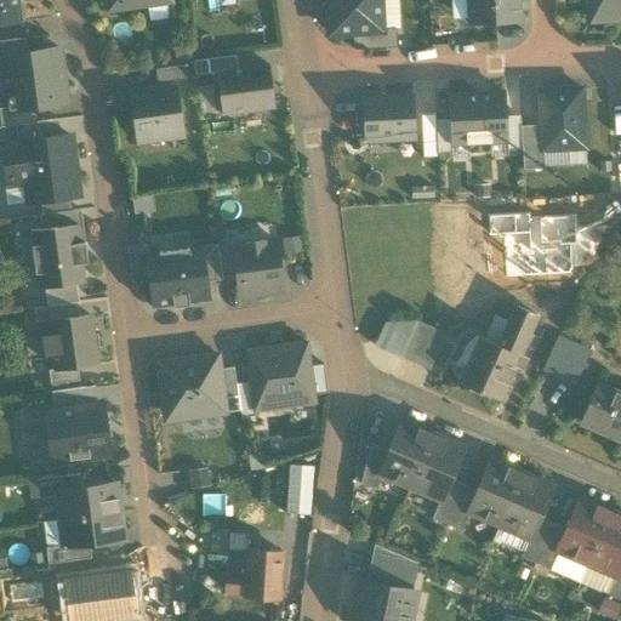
[(0,0),(0,24),(21,22),(17,0),(0,0)]
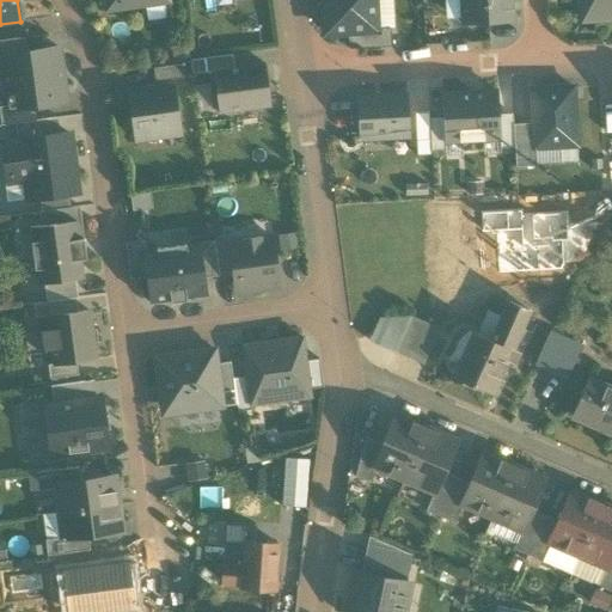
[(145,5),(167,2),(166,0),(105,0),(108,10),(145,5)]
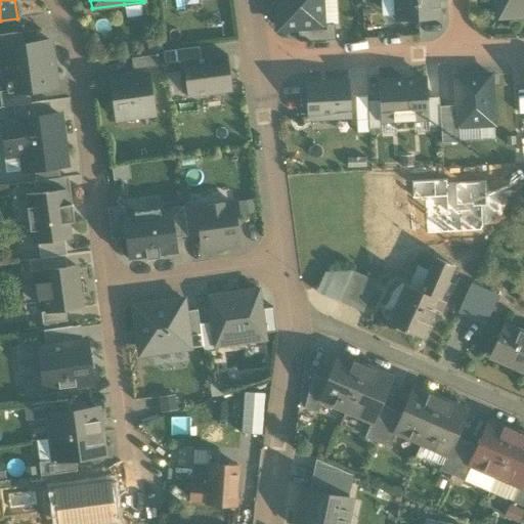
[(276,0),(278,29),(297,28),(321,27),(321,25),(319,0),(276,0)]
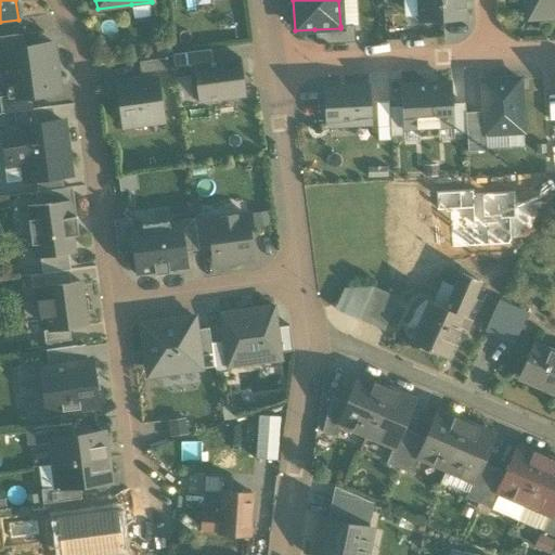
[(338,0),(340,26),(353,26),(358,26),(356,0),(338,0)]
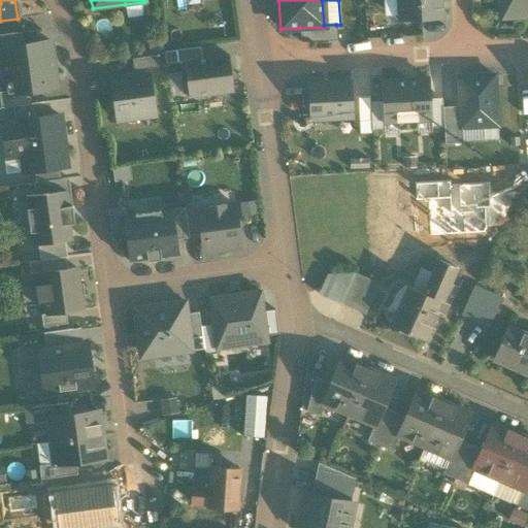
[(398,15),(397,0),(385,0),(386,17),(398,15)]
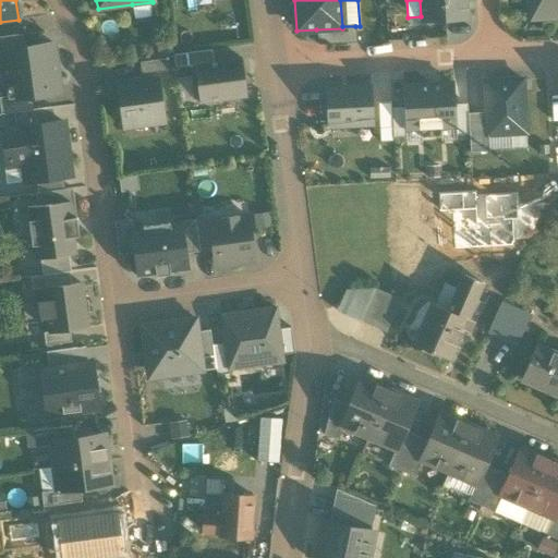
[(420,0),(421,16),(421,22),(468,20),(468,9),(469,9),(468,0),(420,0)]
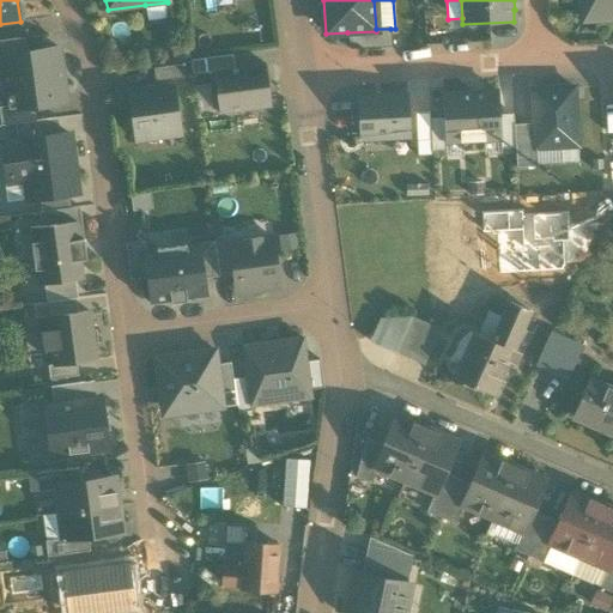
[(612,0),(581,0),(582,7),(583,7),(584,22),(607,20),(612,20),(612,0)]
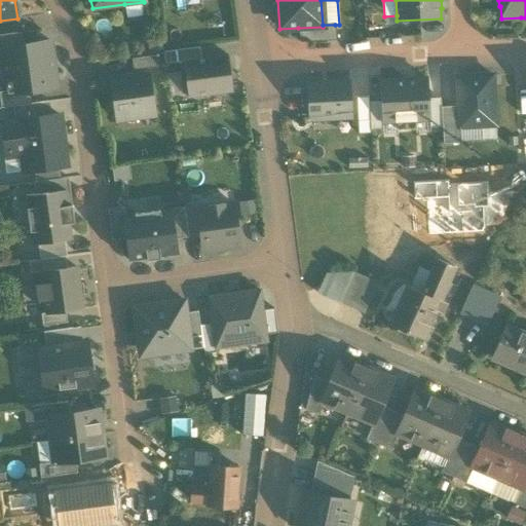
[(146,15),(144,2),(124,4),(126,19),(146,15)]
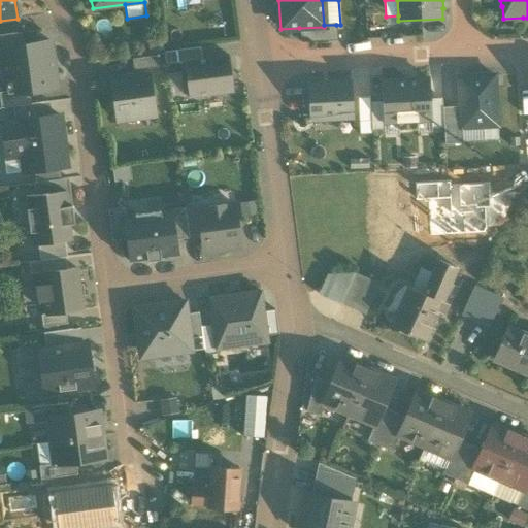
[(336,25),(324,25),(324,27),(299,28),(300,42),(337,40),(336,25)]
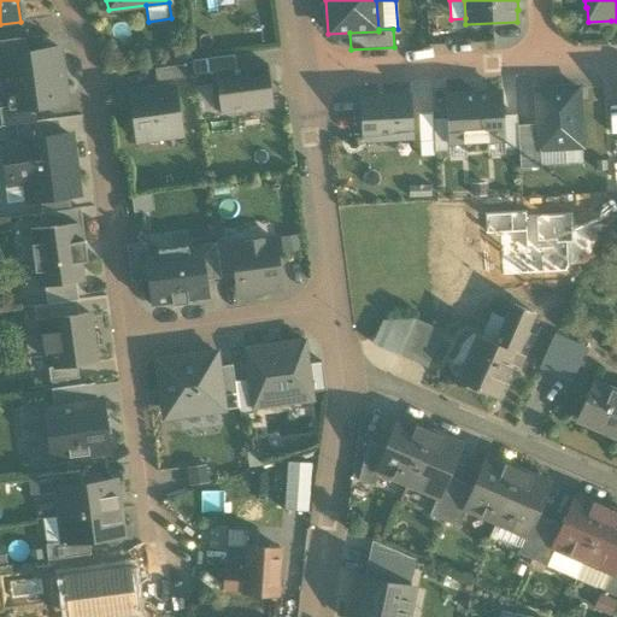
[(0,41),(0,60),(1,60),(1,57),(27,53),(25,39),(0,41)]
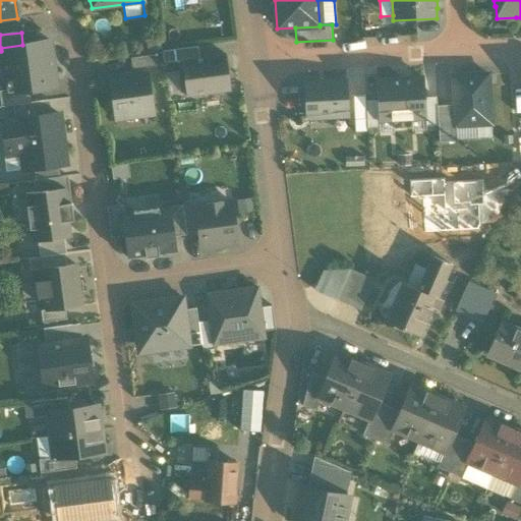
[(29,91),(50,89),(54,81),(49,42),(22,45),(1,48),(1,51),(6,91),(7,94),(29,91)]
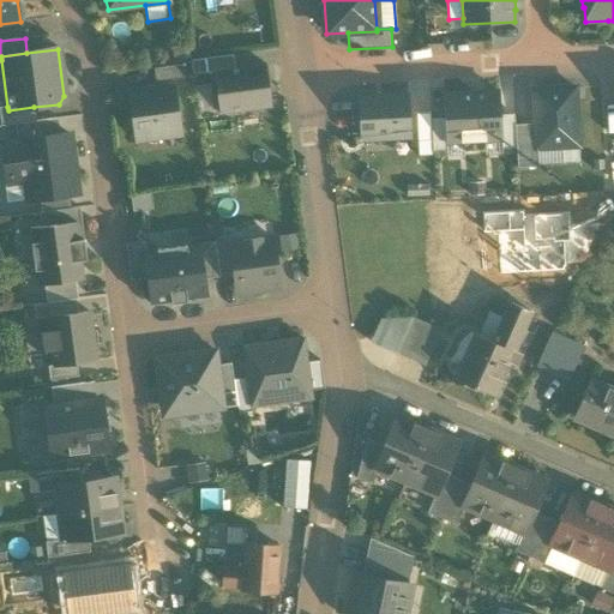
[(193,74),(214,72),(235,70),(234,55),(191,61),(193,74)]
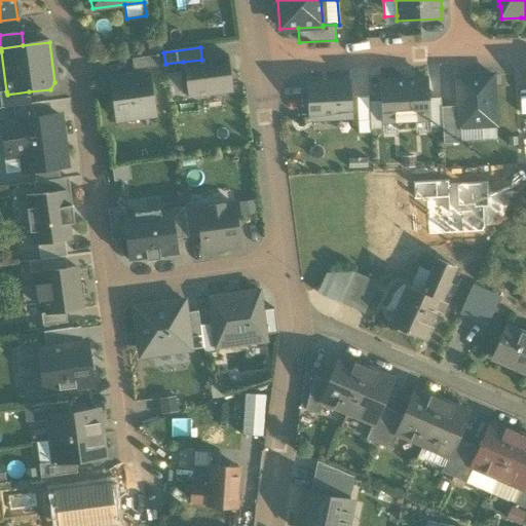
[(132,59),(134,71),(157,68),(155,55),(132,59)]
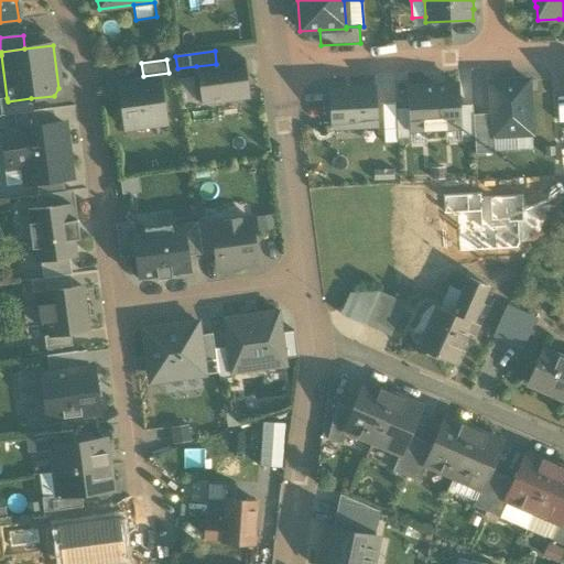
[(202,105),(250,98),(245,60),(216,64),(196,66),(202,105)]
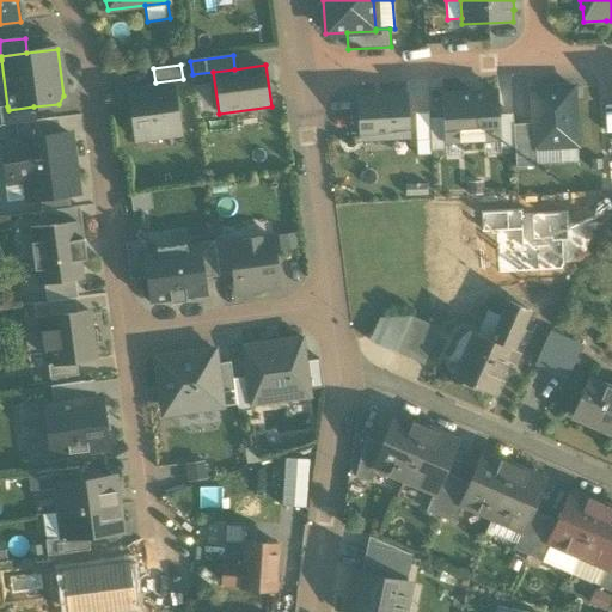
[(129,93),(135,140),(179,134),(173,87),(129,93)]
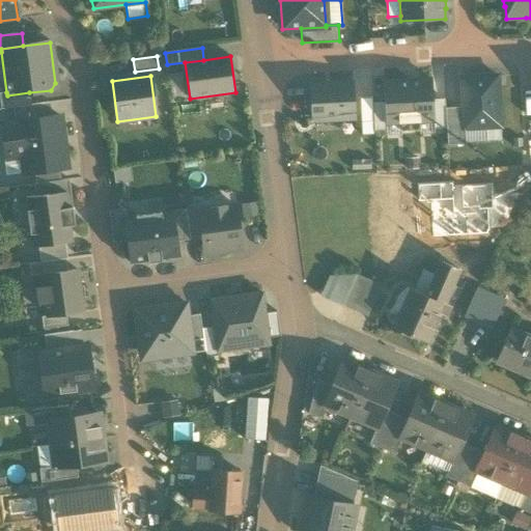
[(464,129),(500,127),(497,76),(460,78),(462,107),(463,129),(464,129)]
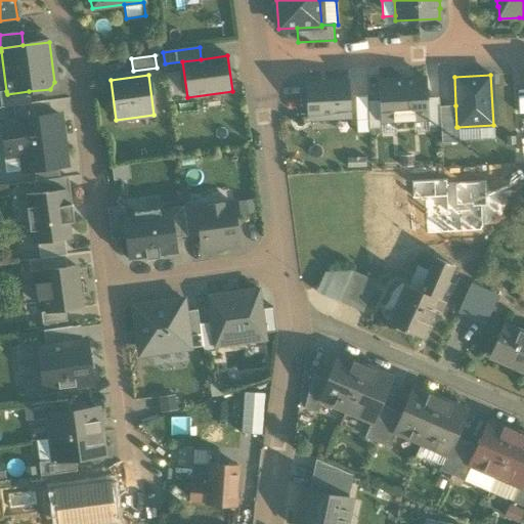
[(380,101),(381,122),(395,121),(395,129),(413,128),(413,120),(428,119),(426,98),(425,78),(379,81),(380,101)]
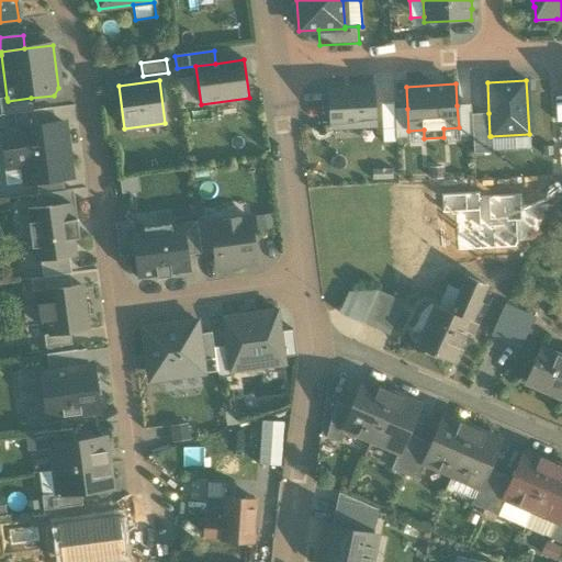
[(372,89),(328,91),(330,126),(374,124),(372,89)]
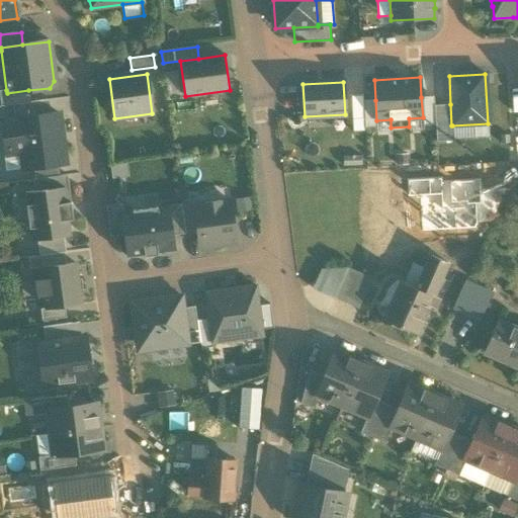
[(13,104),(30,102),(28,90),(7,93),(6,90),(0,90),(0,101),(1,106),(13,104)]
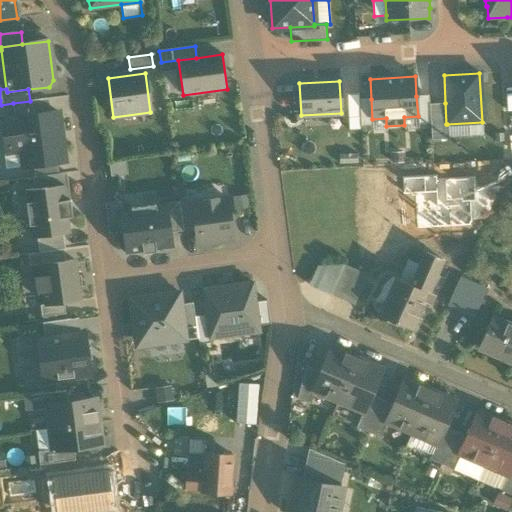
[(429,95),(416,96),(418,116),(418,124),(430,123),(429,104),(429,95)]
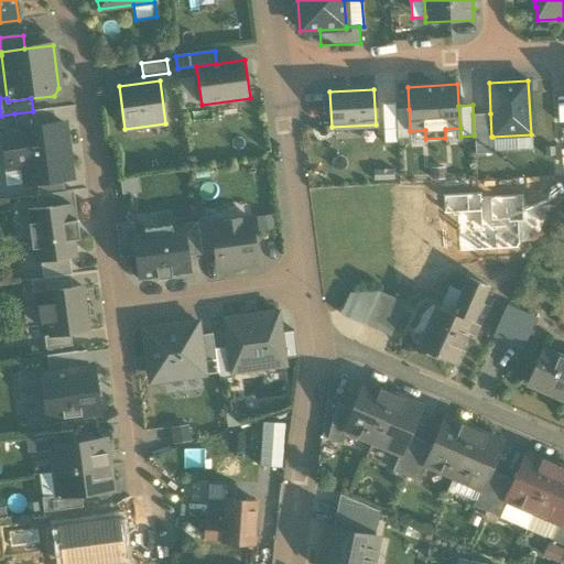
[(33,111),(14,114),(15,130),(55,126),(53,109),(33,111)]
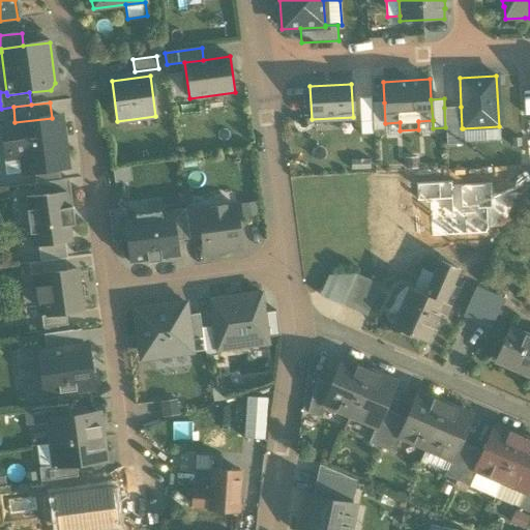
[(385,123),(384,102),(372,102),(373,131),(385,131),(385,123)]
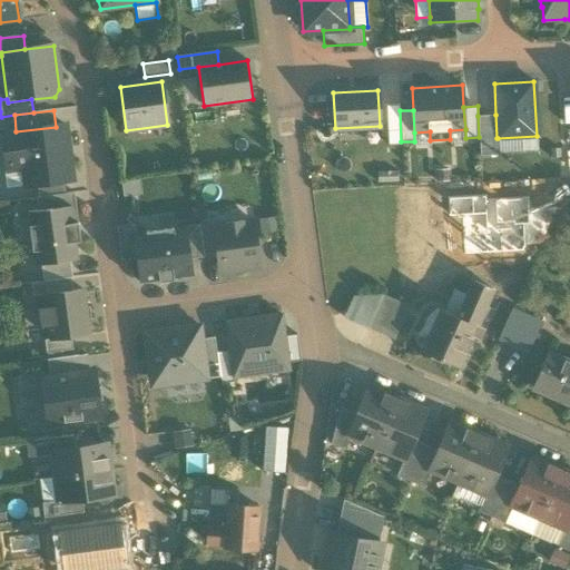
[(495,115),(478,116),(479,137),(480,155),(499,154),(498,138),(497,138),(495,115)]
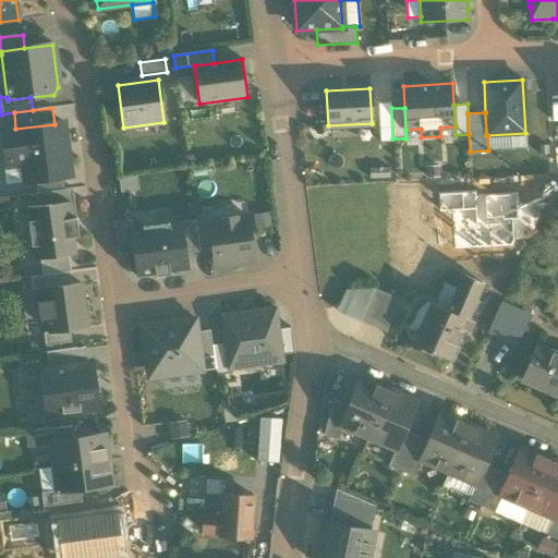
[(62,177),(71,176),(63,123),(55,124),(15,129),(3,131),(8,167),(23,165),(25,182),(36,180),(62,177)]
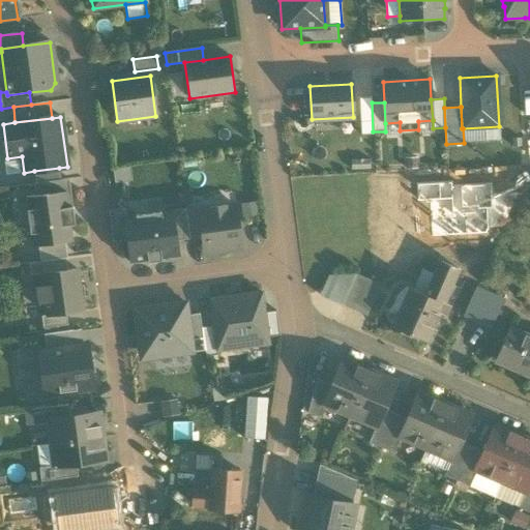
[(433,120),(418,121),(418,129),(418,136),(433,135),(433,128),(433,120)]
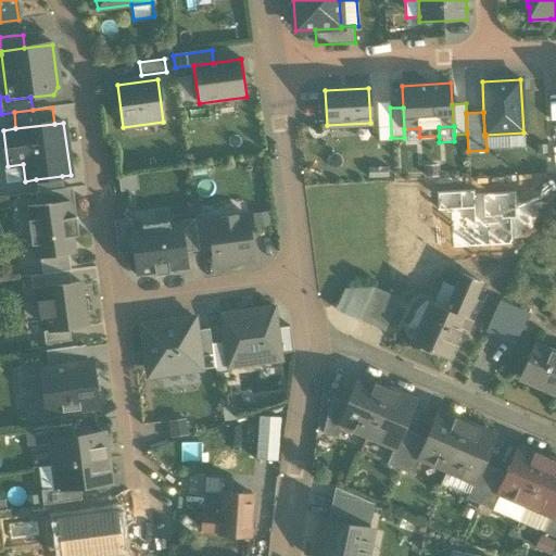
[(419,128),(404,129),(404,138),(404,143),(419,143),(419,137),(419,128)]
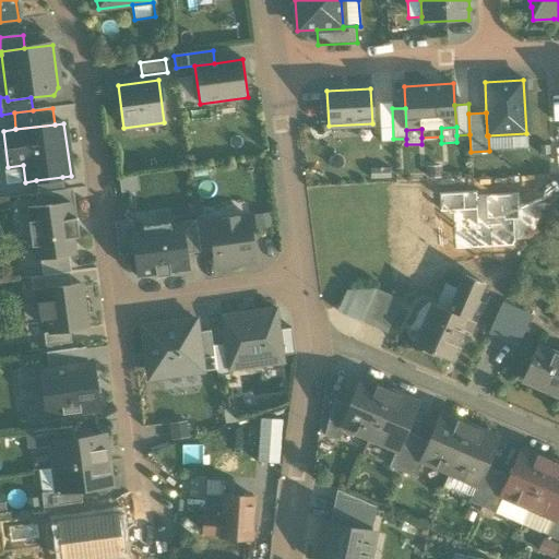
[(370,168),(370,179),(390,179),(390,168),(370,168)]
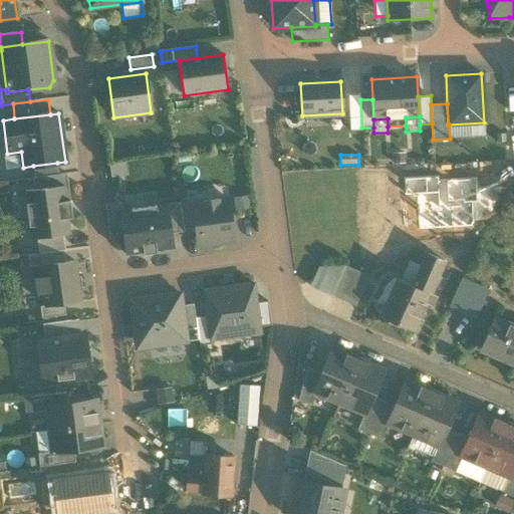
[(126,162),(108,164),(110,178),(127,176),(126,162)]
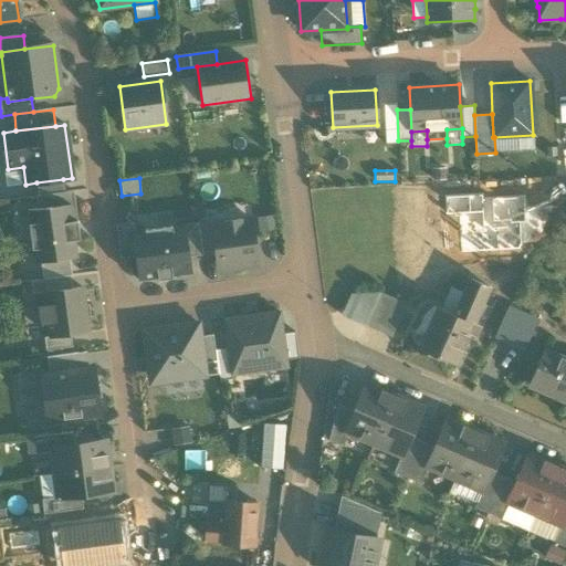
[(63,179),(37,182),(38,196),(64,192),(63,179)]
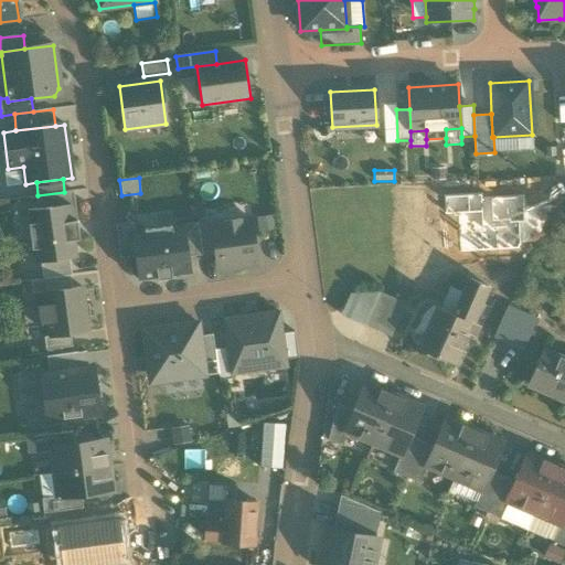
[(75,204),(73,191),(64,192),(38,195),(36,195),(38,209),(75,204)]
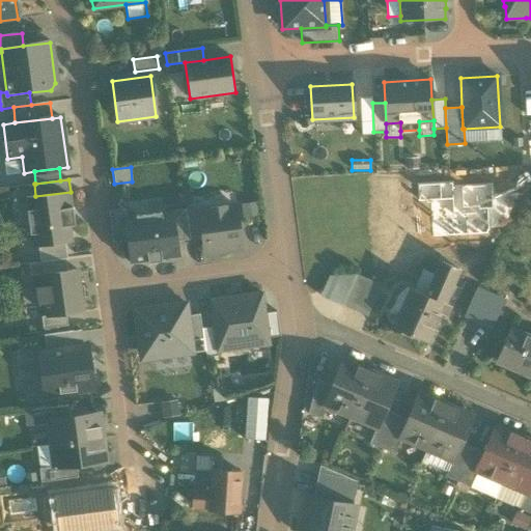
[(453,183),(417,184),(418,202),(430,201),(432,238),(486,234),(490,229),(488,210),(494,210),(493,195),(492,185),(453,186),(453,183)]
